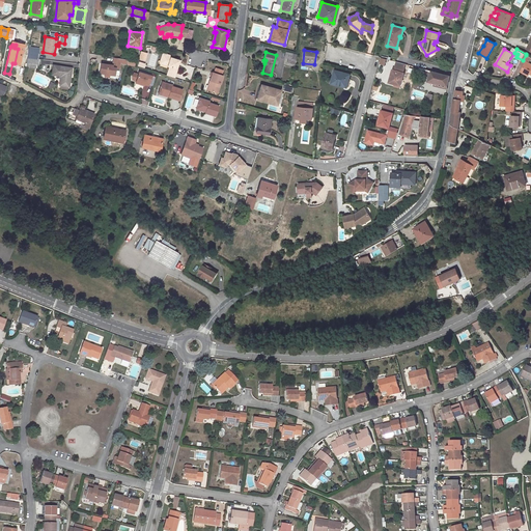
[(287,62),(295,64),(296,60),(297,55),(285,52),(284,57),(288,58),(287,62)]
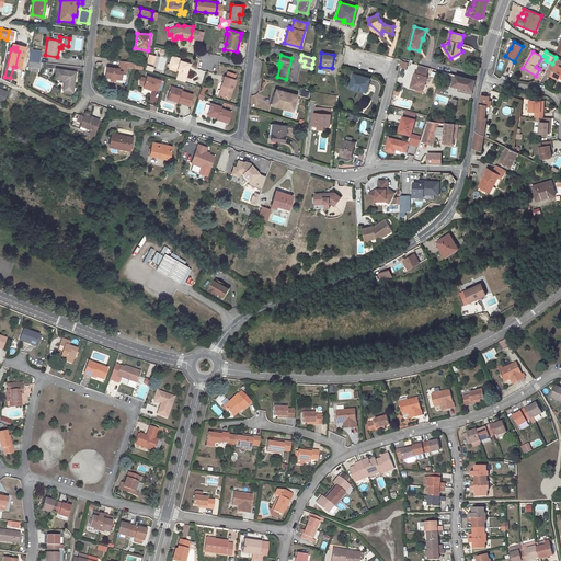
[(179,58),(171,56),(169,64),(178,67),(176,69),(176,70),(179,70),(175,79),(184,82),(187,72),(186,72),(187,67),(189,64),(180,60),(179,58)]
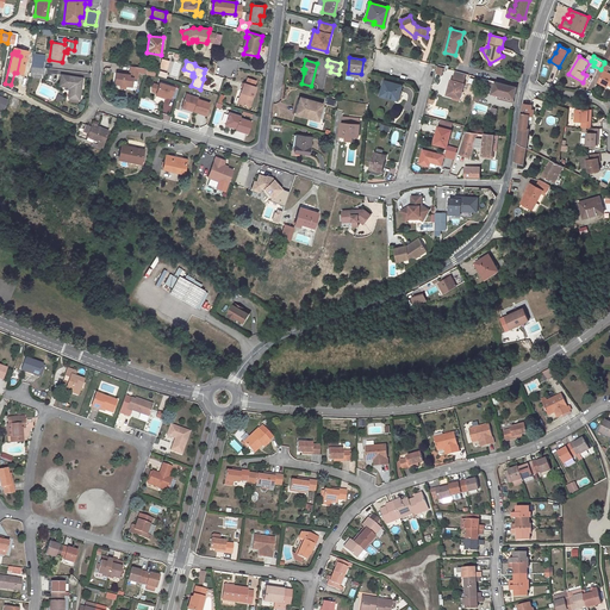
[(599,83),(608,88),(609,86),(609,73),(609,69),(609,66),(604,63),(601,69),(599,72),(604,74),(604,72),(605,73),(599,83)]
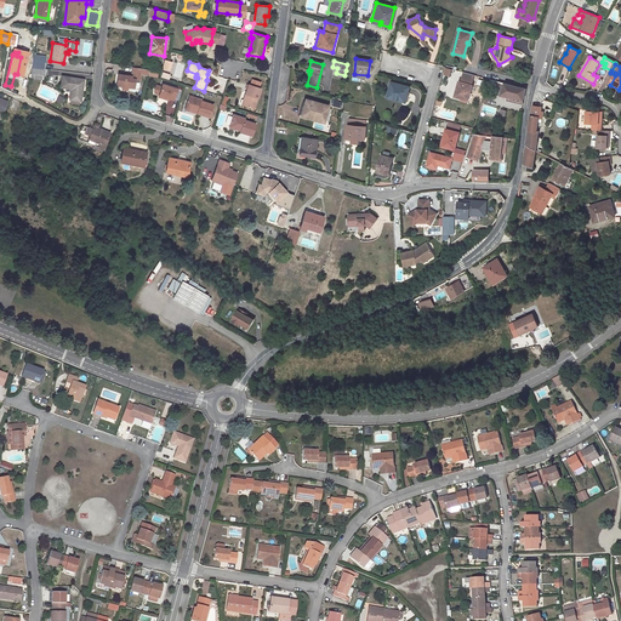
[(148,69),(134,67),(131,75),(131,77),(127,75),(118,74),(117,85),(123,86),(127,87),(134,87),(136,79),(140,80),(141,72),(147,73),(148,69)]
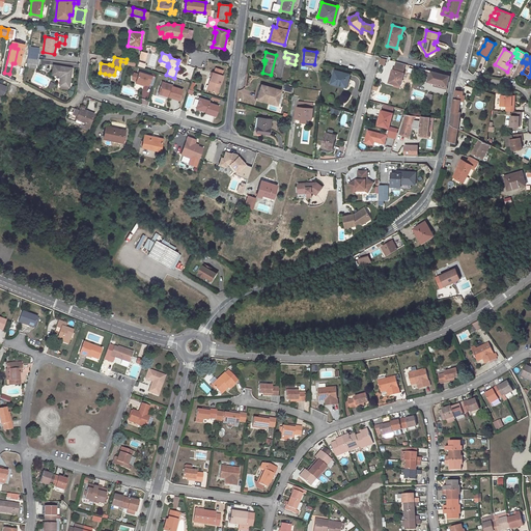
[(393,70),(390,82),(395,84),(395,86),(400,88),(404,73),(403,73),(406,65),(397,63),(395,70),(393,70)]
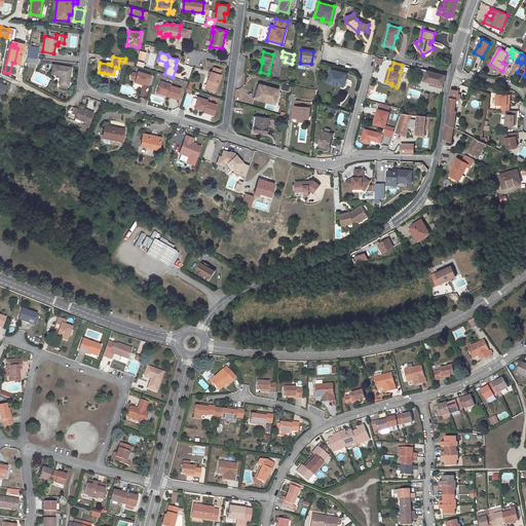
[(71,67),(52,64),(51,73),(61,75),(60,84),(61,84),(67,85),(68,85),(71,67)]
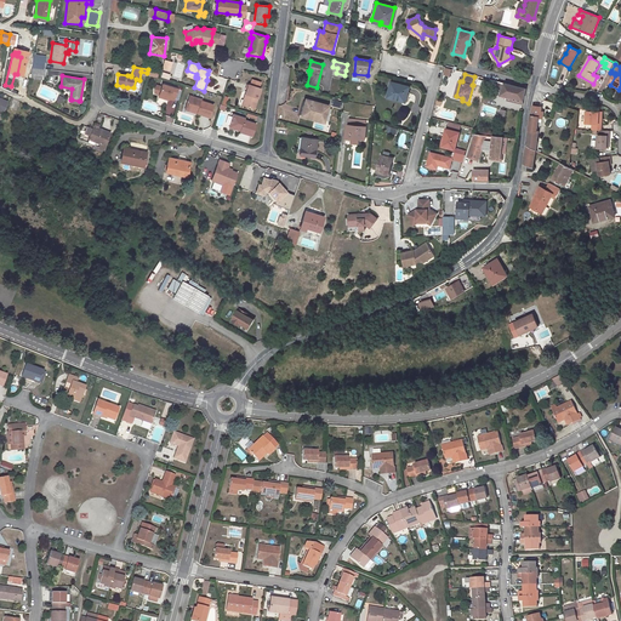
[(503,91),(502,95),(508,96),(512,96),(524,100),(527,89),(490,79),(488,87),(503,91)]
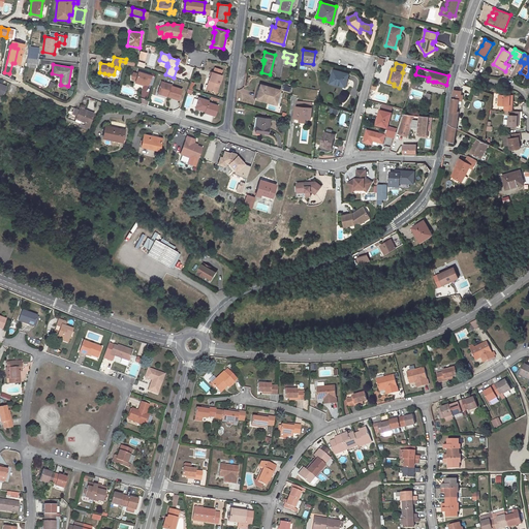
[(347,79),(348,74),(334,70),(331,83),(344,86),(345,79),(347,79)]
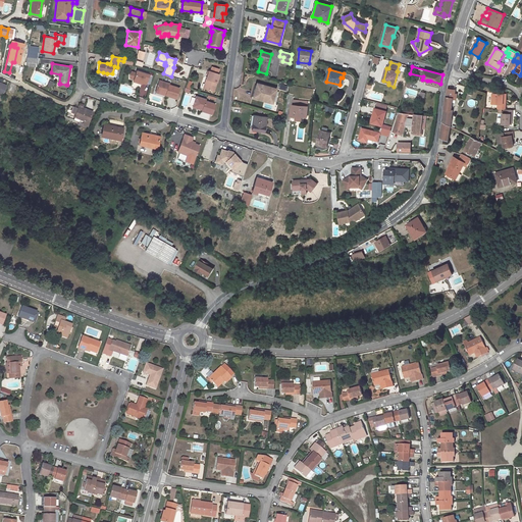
[(133,80),(142,83),(146,84),(149,74),(136,70),(133,80)]
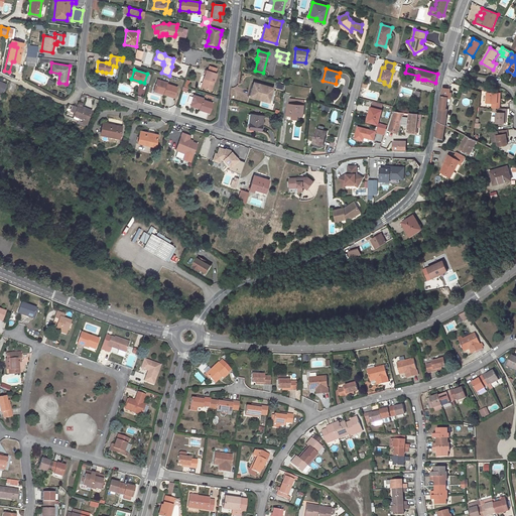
[(205,78),(203,87),(211,90),(216,73),(207,70),(204,78),(205,78)]
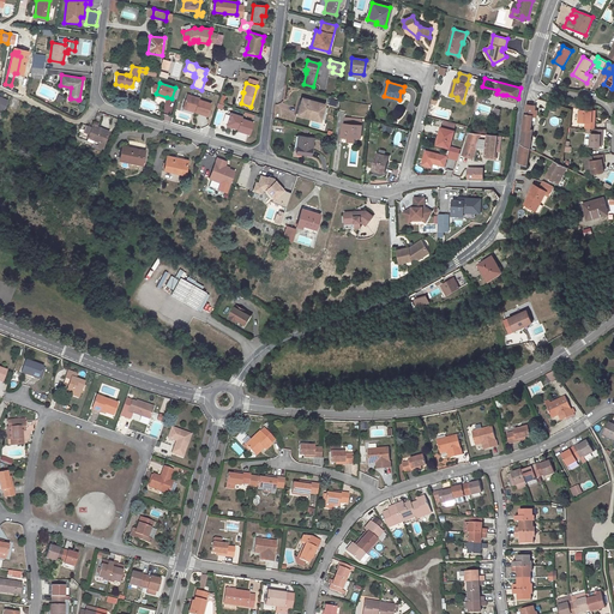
[(199,98),(187,94),(185,100),(186,101),(185,106),(196,109),(194,112),(206,115),(211,103),(198,100),(199,98)]
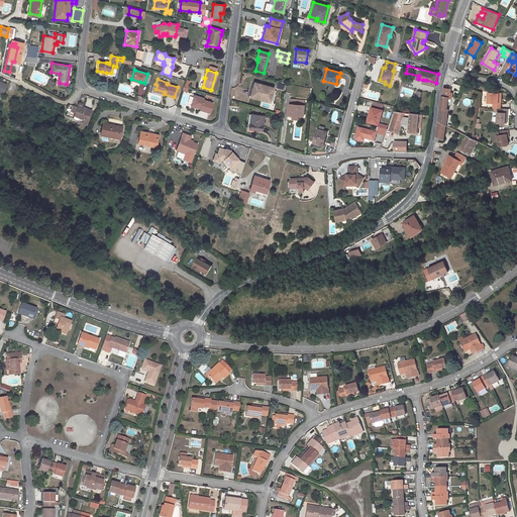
[(136,94),(143,96),(146,86),(140,83),(136,94)]
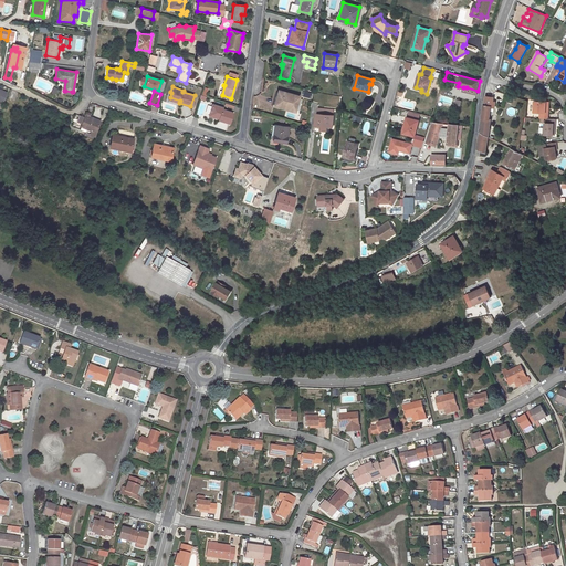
[(281,100),(280,107),(295,112),(300,96),(279,91),(276,98),(281,100)]
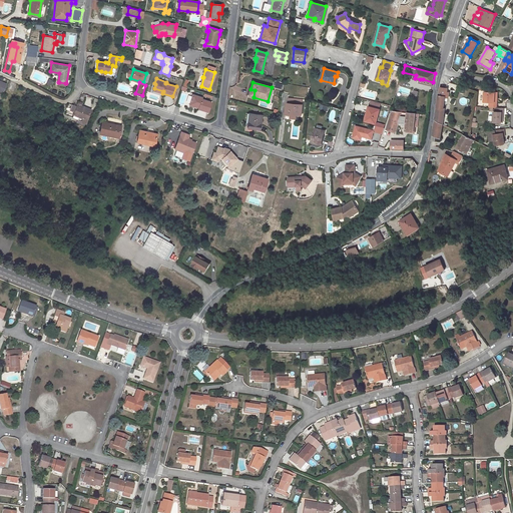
[(154,83),(152,90),(162,93),(163,91),(154,88),(155,84),(154,83)]
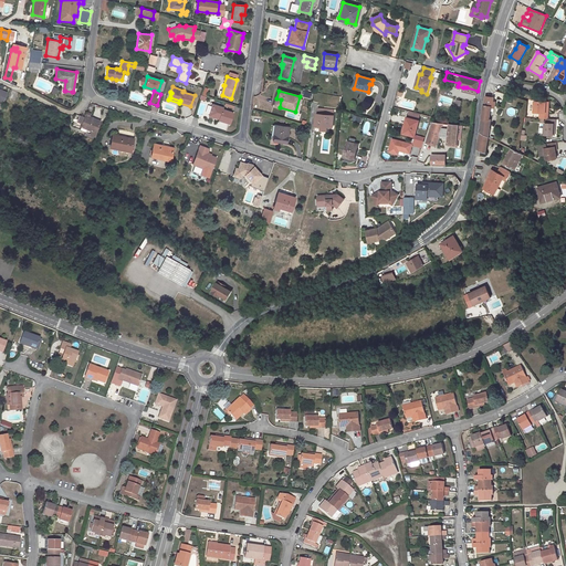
[(486,136),(492,97),(485,96),(480,133),(486,136)]
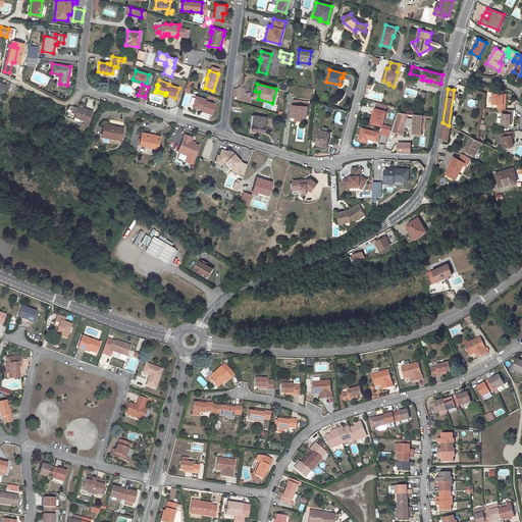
[(504,104),(504,95),(493,94),(492,105),(498,105),(498,110),(504,110),(506,110),(506,105),(504,104)]
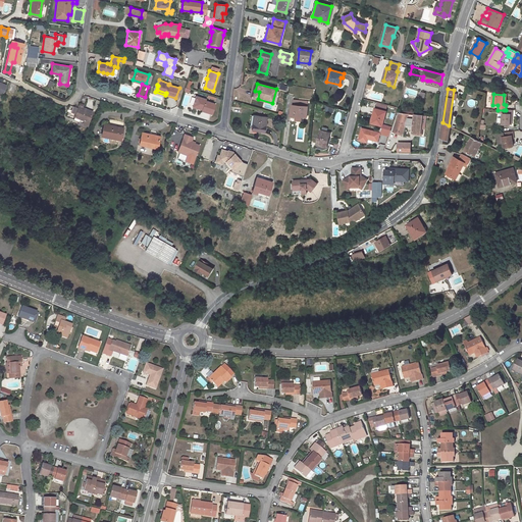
[(206,99),(196,96),(193,106),(197,108),(200,107),(203,108),(202,109),(202,110),(212,114),(215,104),(205,101),(206,99)]
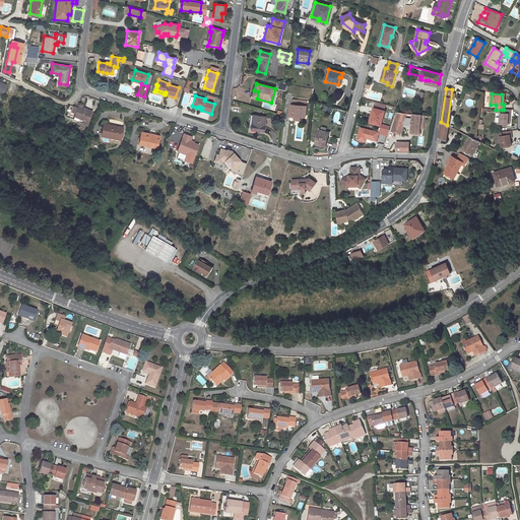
[(295,116),(300,116),(306,117),(307,107),(306,107),(307,102),(293,100),(291,105),(290,105),(289,115),(295,116)]
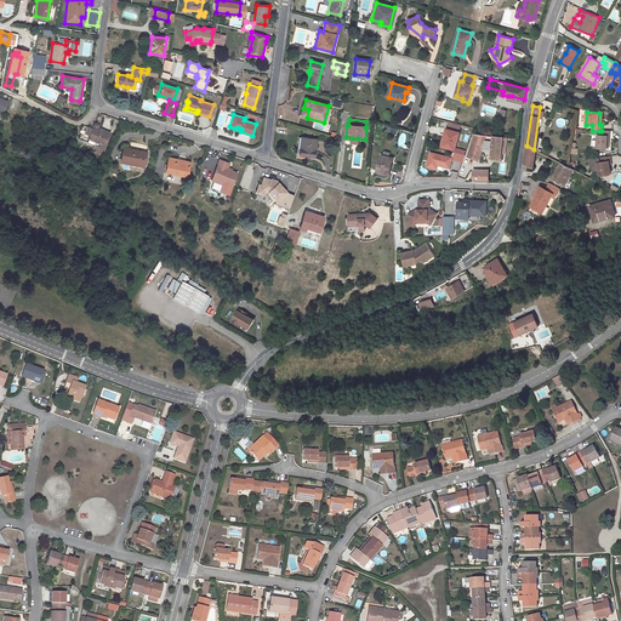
[(90,136),(87,142),(98,147),(103,149),(110,132),(98,129),(97,131),(92,129),(87,126),(85,134),(90,136)]
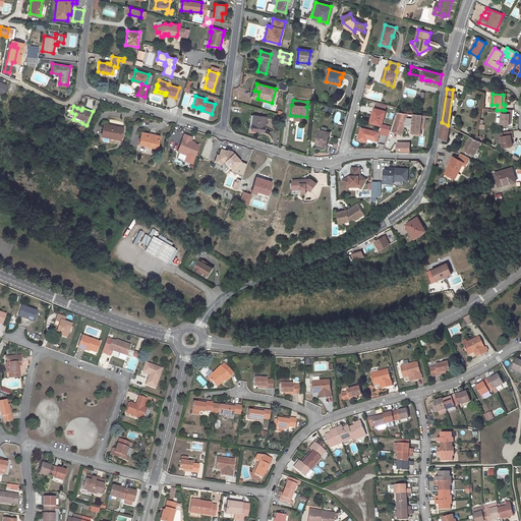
[(374,108),(371,122),(382,125),(386,111),(386,109),(375,107),(375,108),(374,108)]
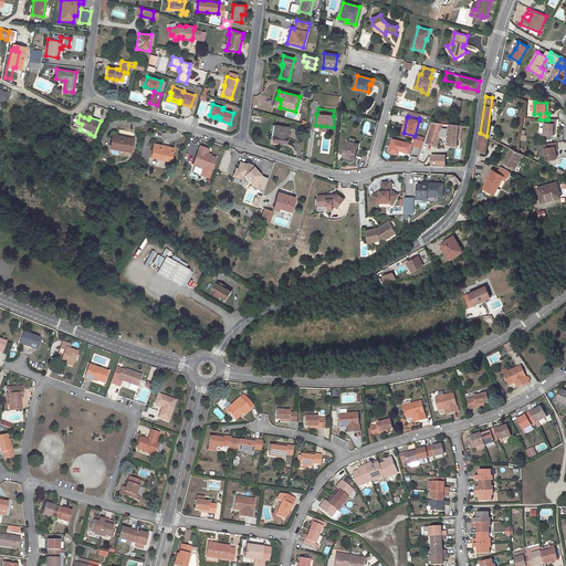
[(553,136),(554,124),(555,124),(555,119),(548,119),(546,119),(545,124),(544,135),(553,136)]
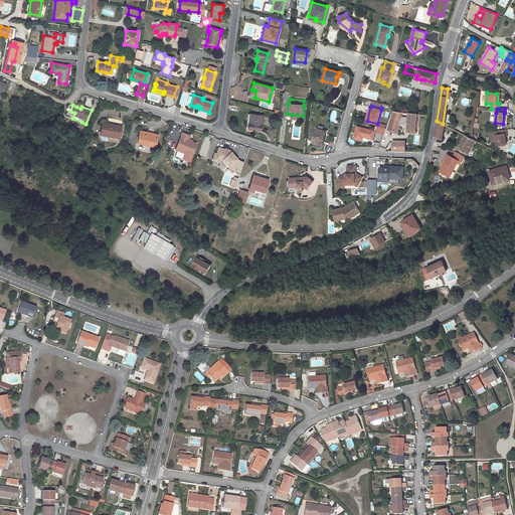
[(416,127),(417,114),(394,112),(388,130),(397,133),(400,122),(408,124),(407,131),(415,132),(416,127)]
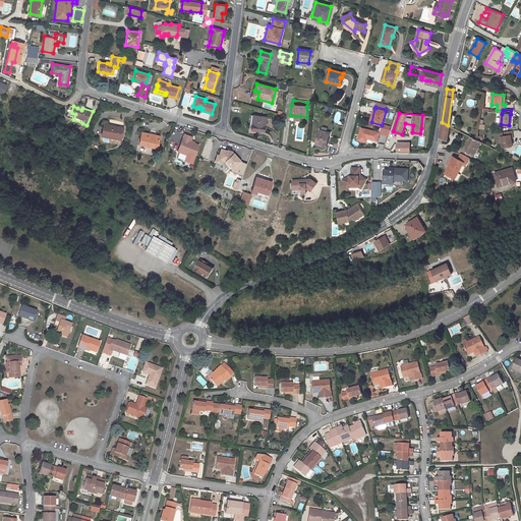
[(253,115),(251,130),(264,131),(266,117),(253,115)]
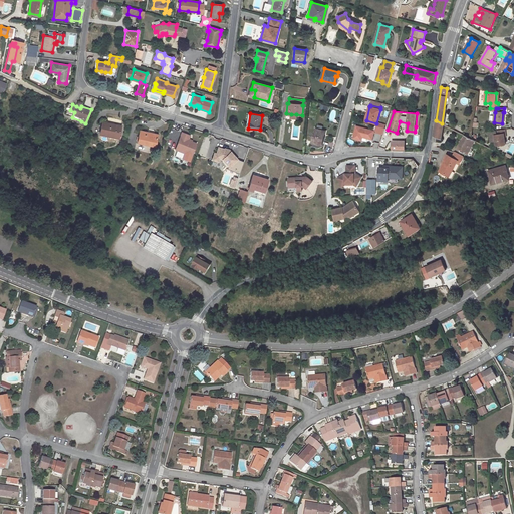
[(444,124),(442,123),(436,120),(433,141),(436,141),(437,137),(442,139),(444,124)]
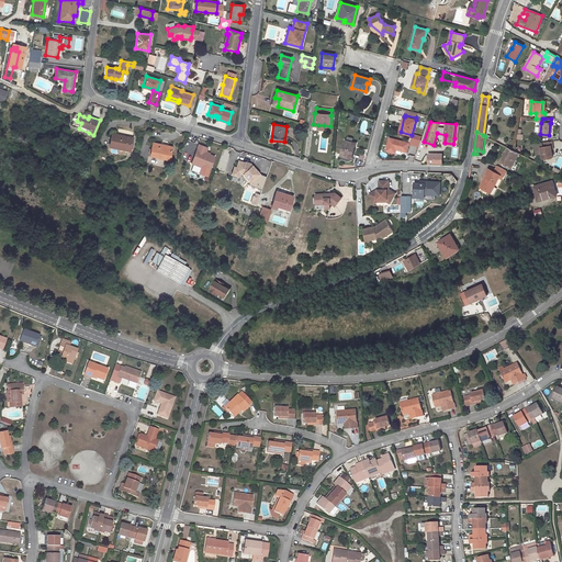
[(132,138),(112,134),(109,146),(119,148),(119,145),(130,148),(132,138)]
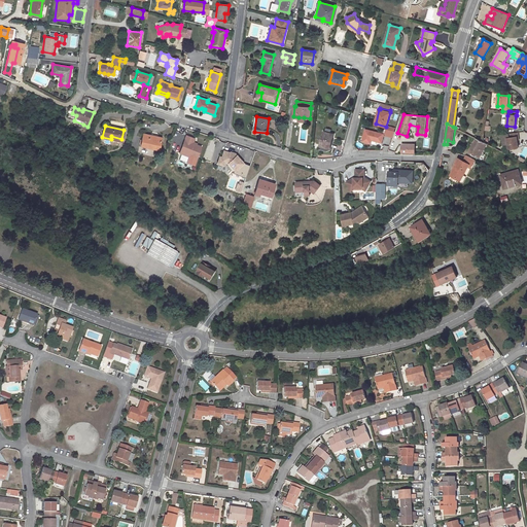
[(384,134),(365,129),(362,141),(366,143),(367,141),(371,142),(372,140),(381,143),(384,134)]
